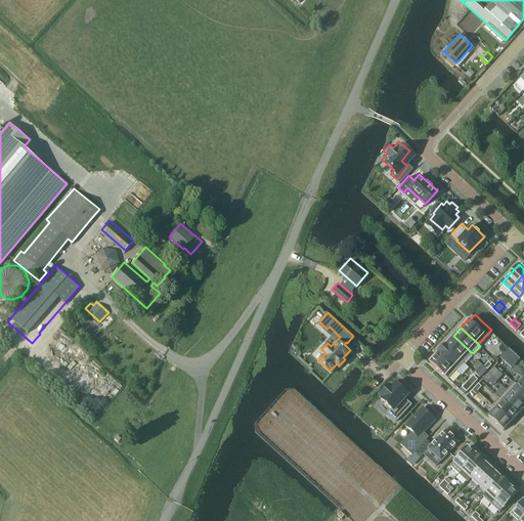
[(453,336),(445,344),(464,360),(471,352),(468,349),(453,336)]
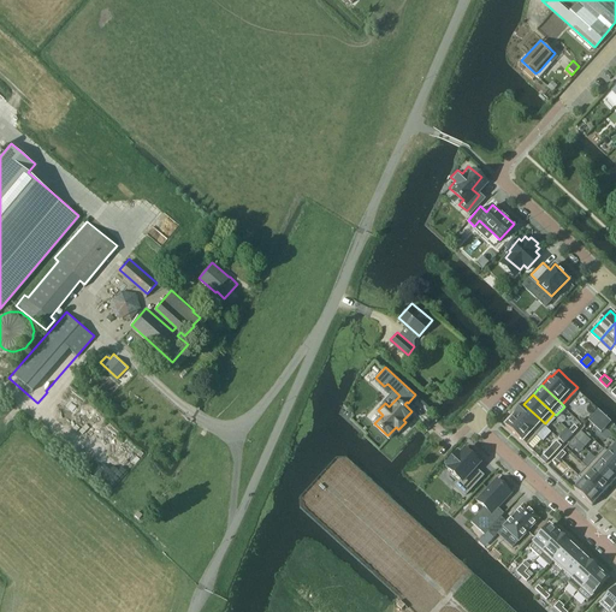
[(523,404),(515,413),(535,433),(545,423),(523,404)]
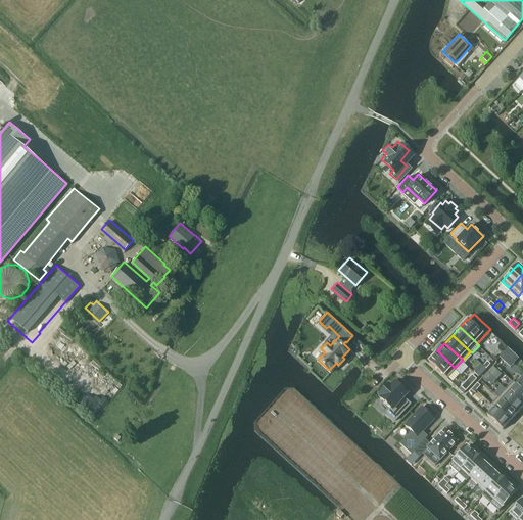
[(519,356),(508,345),(500,355),(510,365),(519,356)]
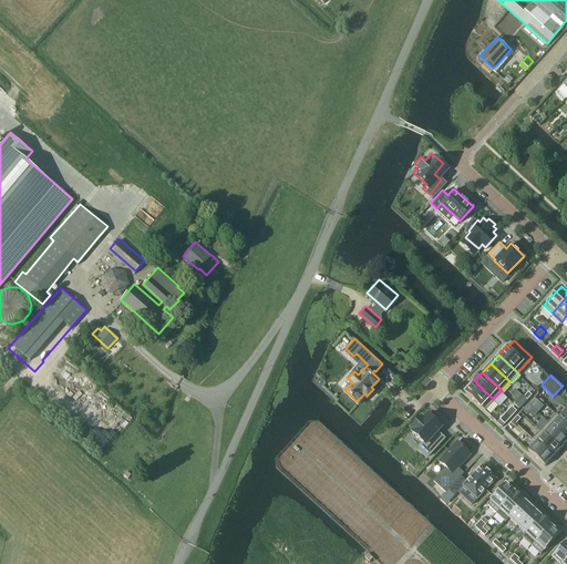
[(474,380),(466,389),(485,407),(493,399),(474,380)]
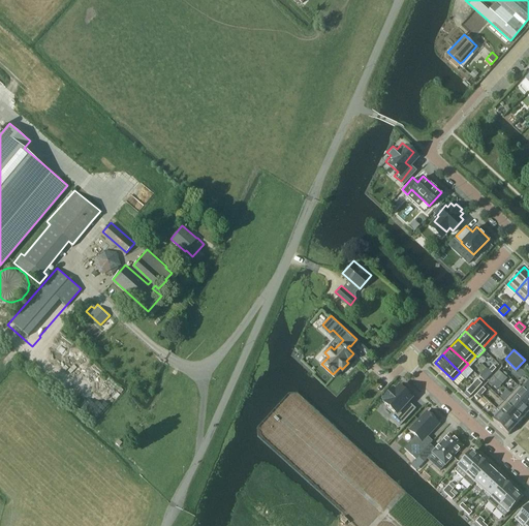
[(477,376),(472,382),(476,388),(483,381),(477,376)]
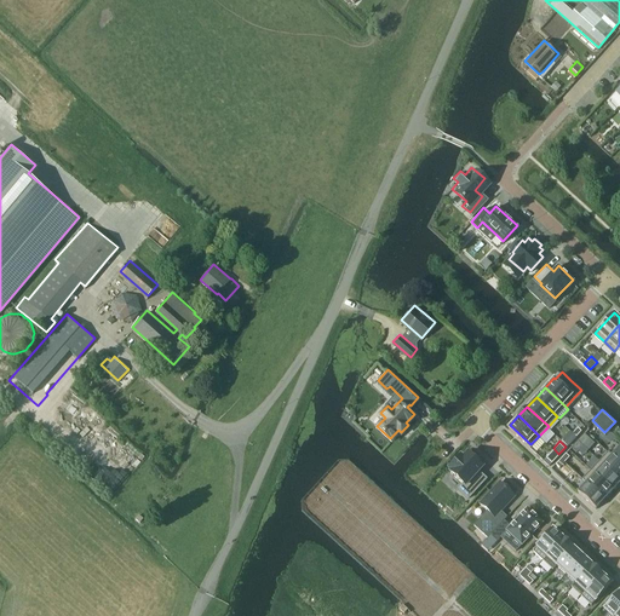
[(460,452),(447,466),(449,468),(448,470),(461,482),(458,487),(469,496),(488,476),(480,470),(484,465),(476,458),(477,456),(469,448),(463,454),(460,452)]
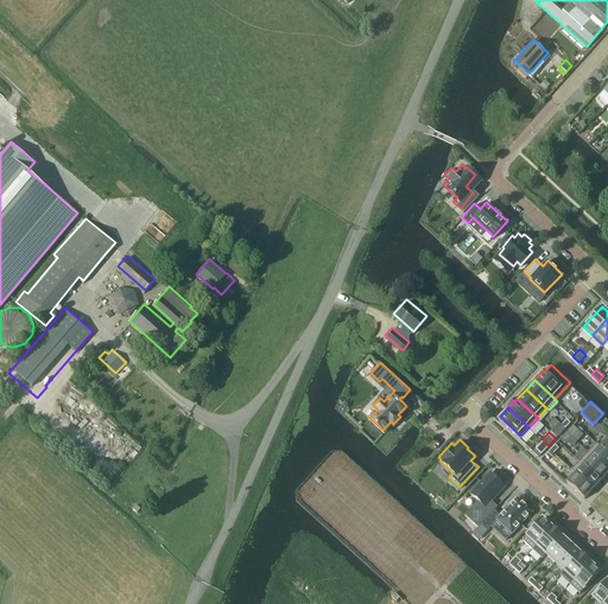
[(543,439),(536,446),(542,452),(548,445),(543,439)]
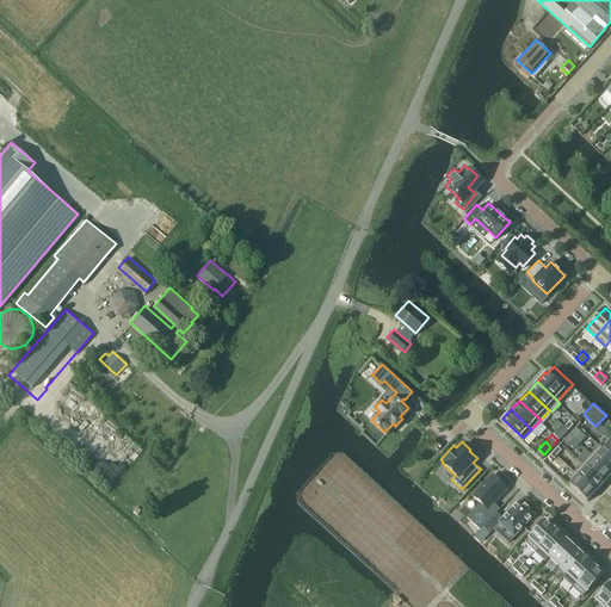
[(610,452),(604,446),(600,443),(592,452),(610,469),(610,452)]
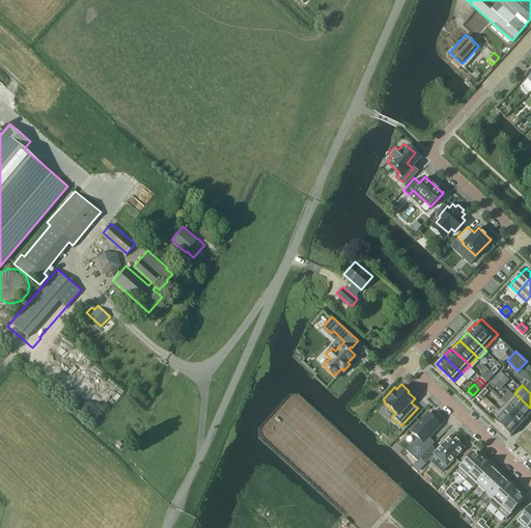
[(507,400),(525,417),(530,410),(530,408),(514,393),(507,400)]
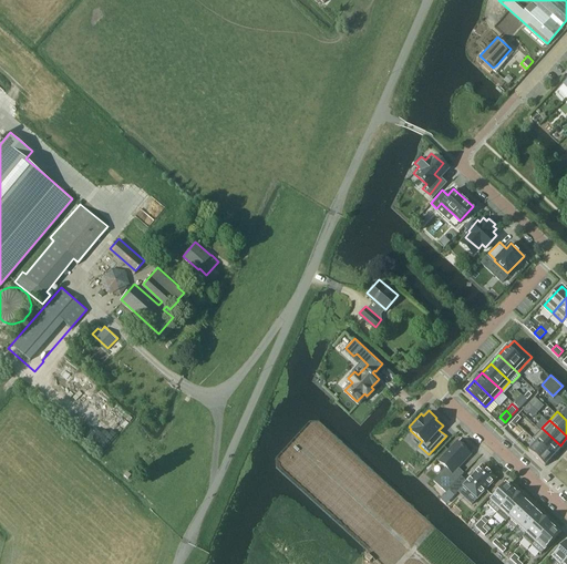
[(537,440),(553,454),(560,445),(542,428),(534,437),(537,440)]
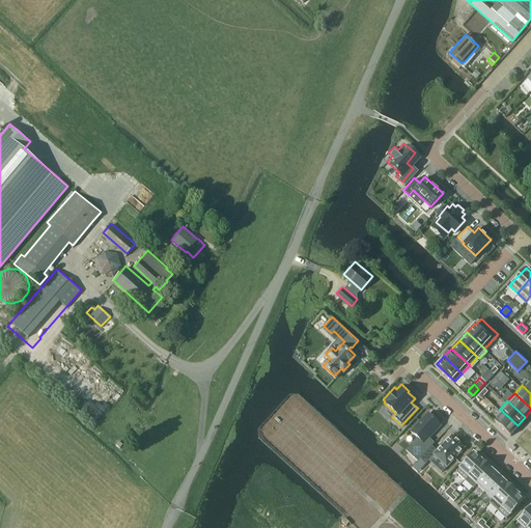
[(427,410),(411,428),(421,439),(411,451),(418,459),(420,456),(431,443),(435,440),(429,437),(442,423),(427,410)]
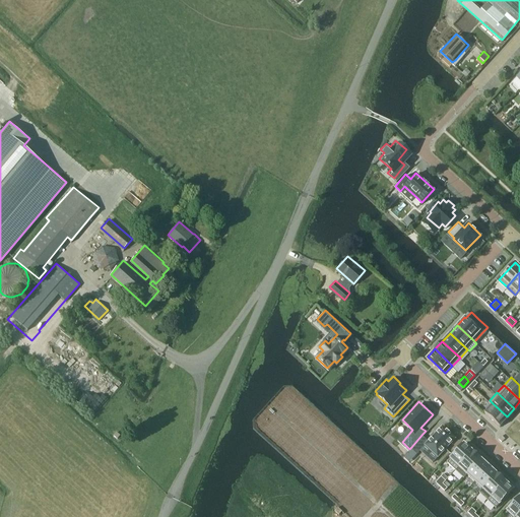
[(507,416),(493,403),(485,410),(500,424),(507,416)]
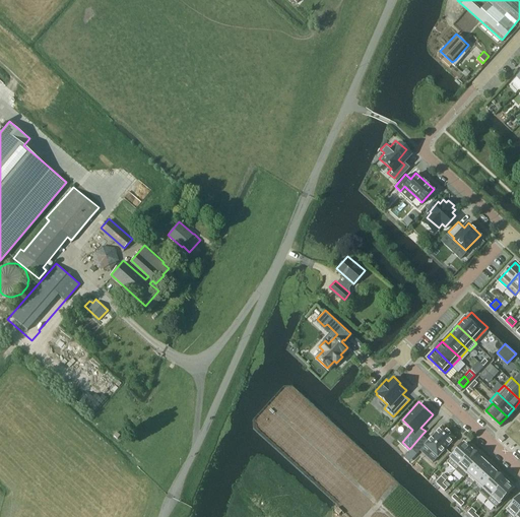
[(423,434),(411,447),(416,452),(424,443),(438,456),(455,437),(442,424),(428,439),(423,434)]
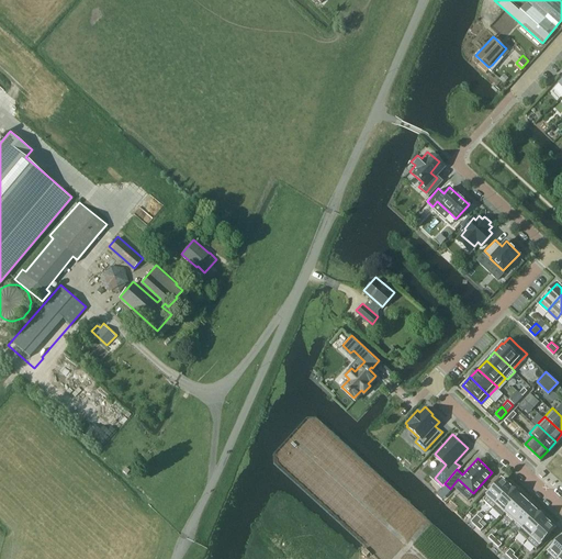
[(484,498),(493,505),(510,485),(502,477),(486,493),(487,494),(484,498)]
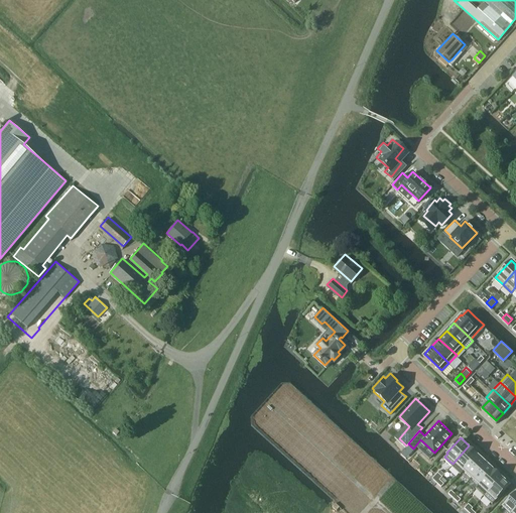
[(405,457),(413,449),(408,443),(406,445),(400,452),(405,457)]
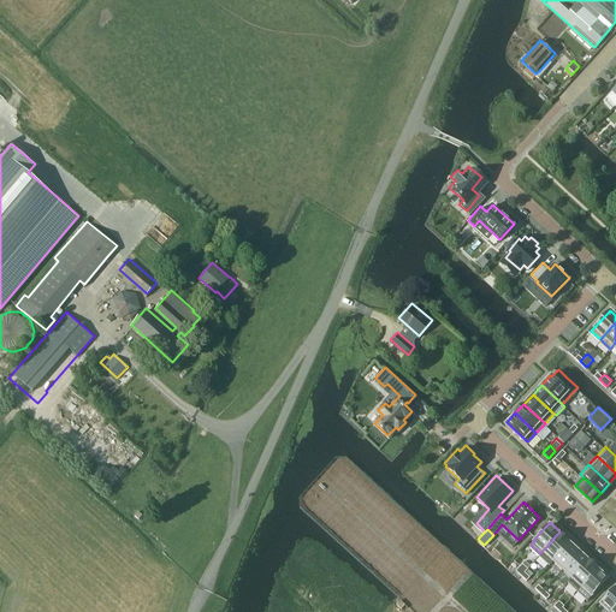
[(554,558),(570,541),(560,532),(540,553),(550,563),(554,558)]
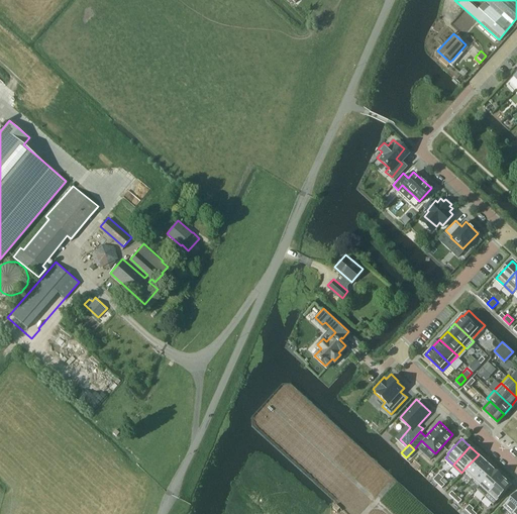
[(473,476),(486,461),(479,454),(464,469),(473,476)]
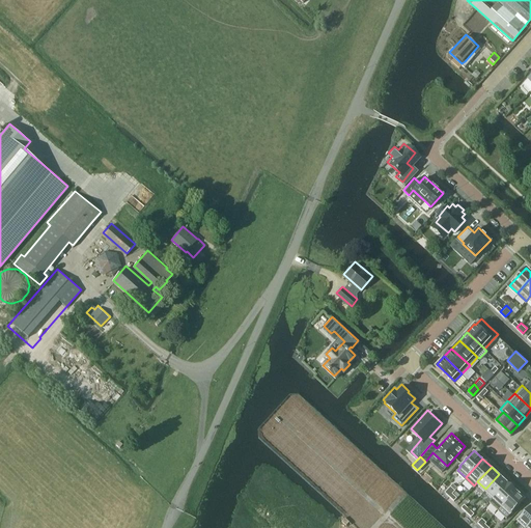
[(499,474),(485,489),(494,497),(507,482),(499,474)]
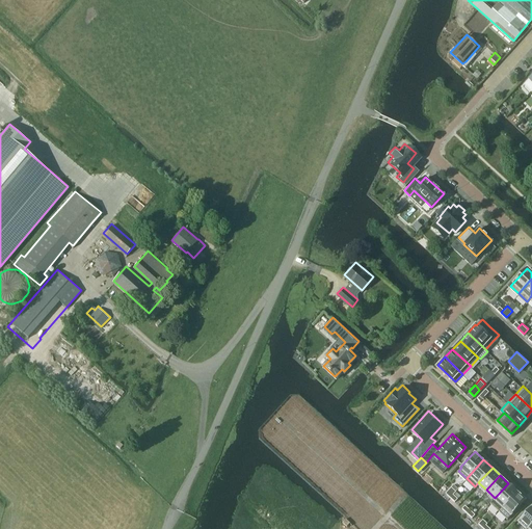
[(491,502),(500,509),(516,491),(508,483),(495,498),(491,502)]
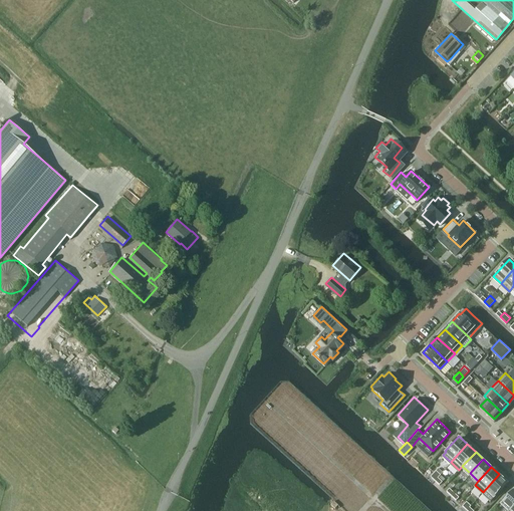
[(436,469),(430,475),(435,479),(438,476),(441,473),(436,469)]
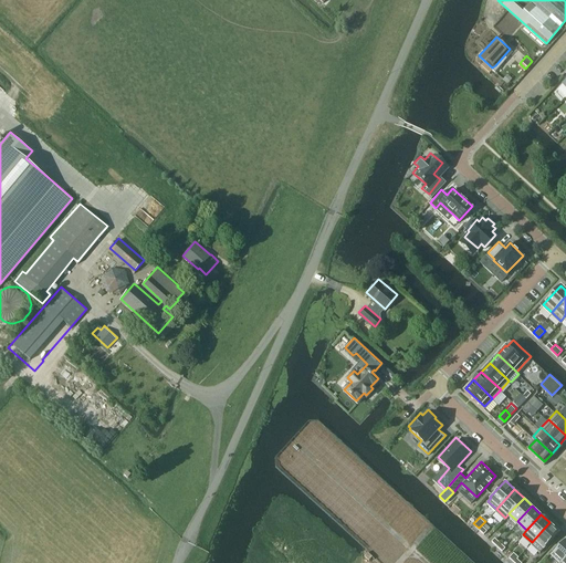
[(558,531),(549,522),(532,542),(540,550),(543,546),(543,548),(558,531)]
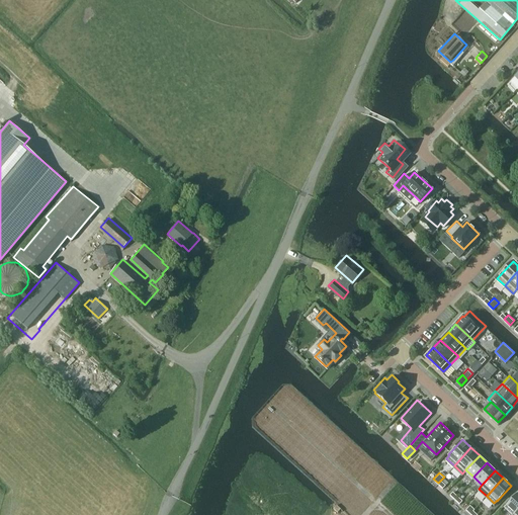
[(506,514),(512,514),(517,509),(517,492),(505,507),(505,508),(502,511),(506,514)]
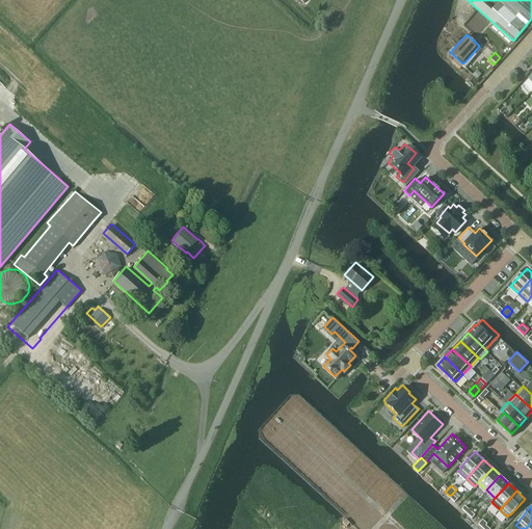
[(481,519),(478,522),(483,526),(486,523),(487,522),(482,518),(481,519)]
